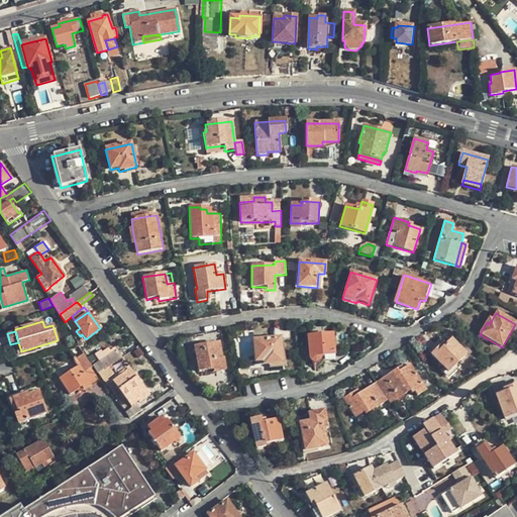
[(321,356),(334,355),(333,334),(307,336),(309,358),(310,362),(313,364),(315,364),(318,364),(320,362),(321,362),(321,356)]
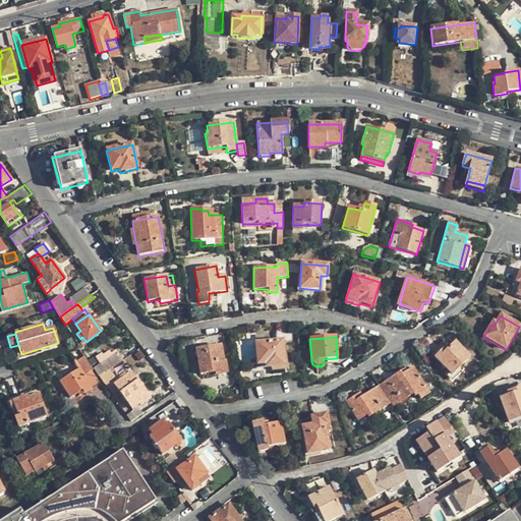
[(269,363),(270,367),(283,366),(284,366),(282,342),(255,344),(257,364),(266,363),(269,363)]
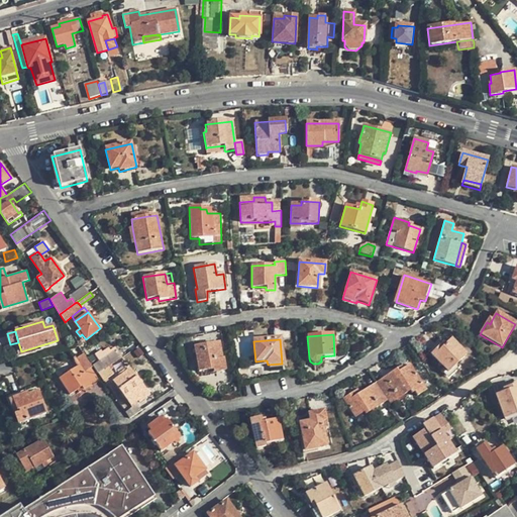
[(443,343),(442,344),(430,355),(447,374),(467,354),(451,339),(445,345),(443,343)]
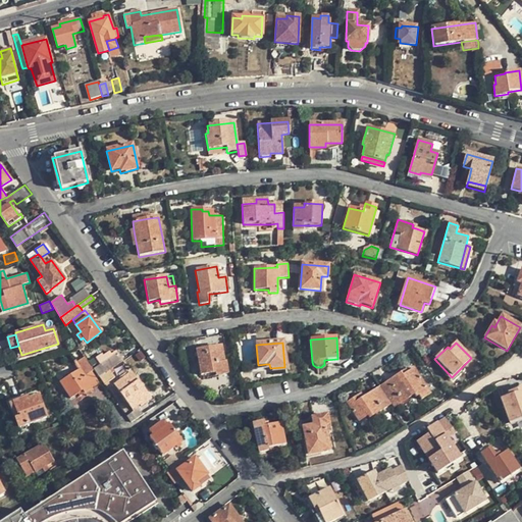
[(431,355),(434,359),(447,348),(444,344),(431,355)]
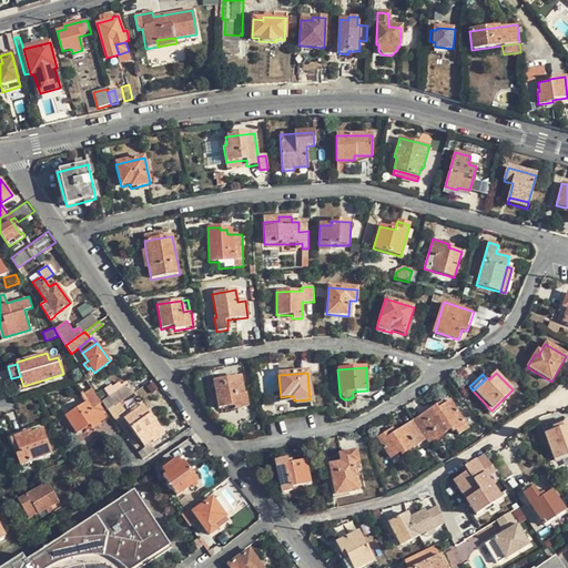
[(217,409),(234,406),(247,404),(245,395),(244,395),(241,377),(213,383),(217,409)]
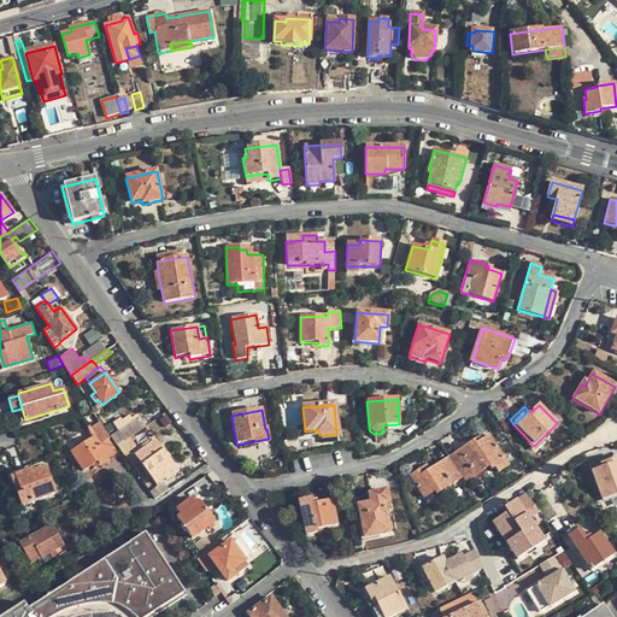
[(137,416),(110,435),(111,438),(117,446),(125,441),(146,427),(137,416)]
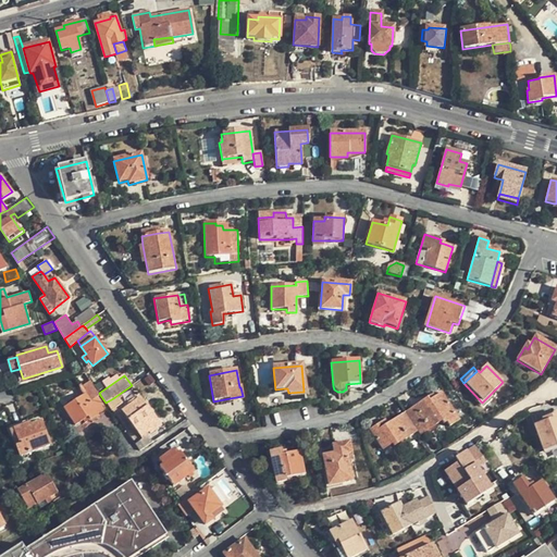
[(98,396),(100,395),(99,393),(90,381),(83,386),(87,393),(64,408),(74,423),(82,419),(87,416),(89,419),(106,409),(98,396)]
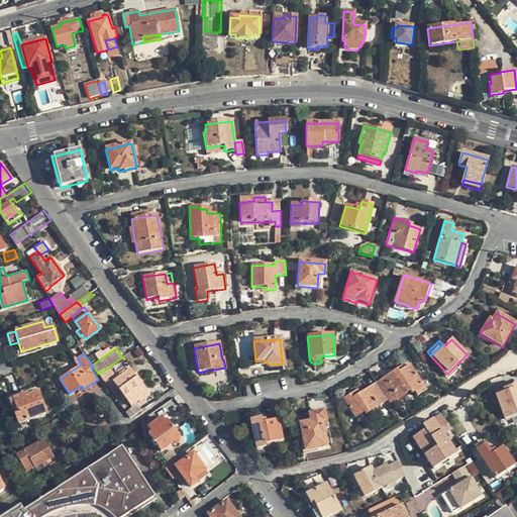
[(396,370),(376,383),(388,401),(390,404),(410,392),(412,395),(414,393),(417,396),(426,390),(410,366),(404,370),(398,373),(396,370)]
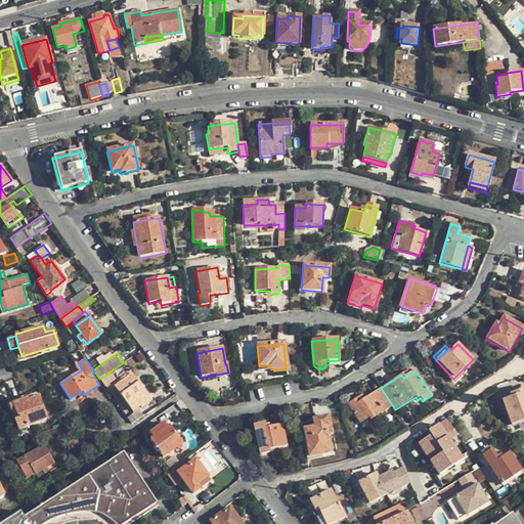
[(133,410),(140,405),(136,400),(146,394),(131,373),(126,377),(123,373),(118,376),(122,380),(115,385),(133,410)]
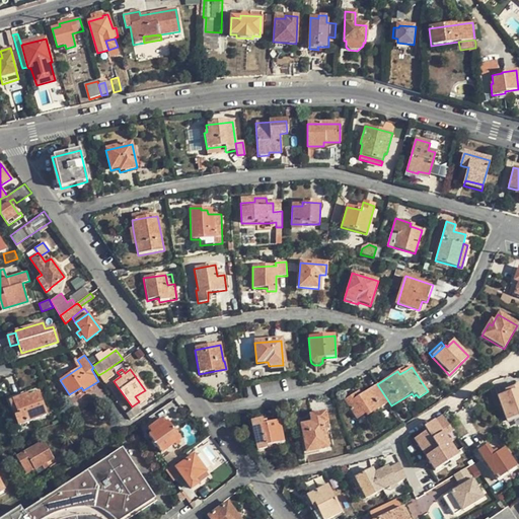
[(110,377),(105,371),(98,375),(103,382),(110,377)]
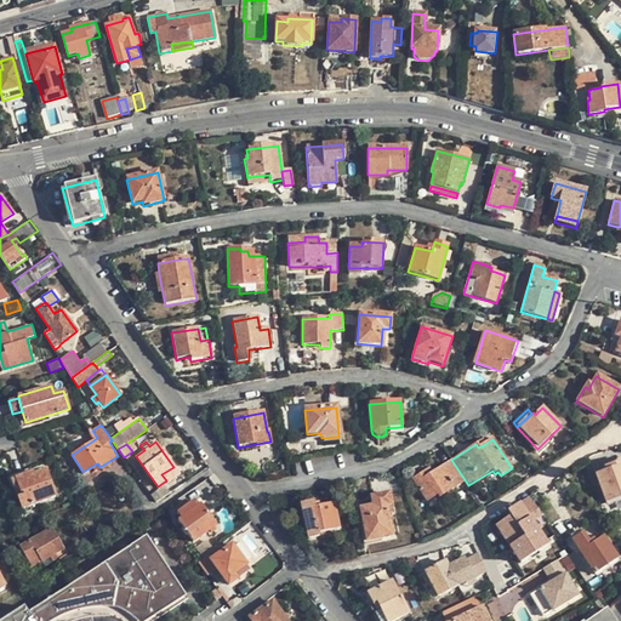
[(439,499),(466,482),(451,460),(433,473),(427,477),(425,472),(412,480),(427,502),(437,495),(439,499)]
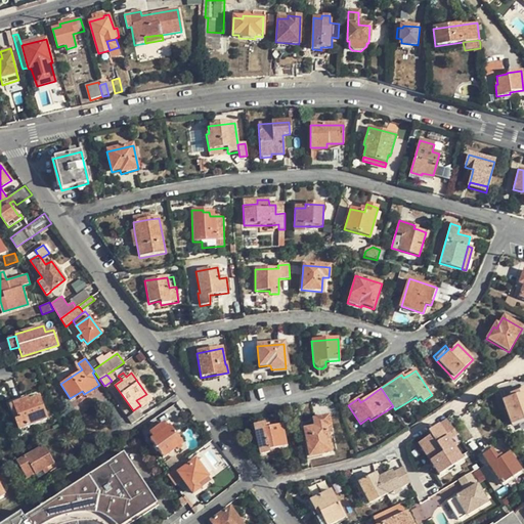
[(523,420),(523,389),(510,395),(511,398),(503,400),(511,425),(523,420)]
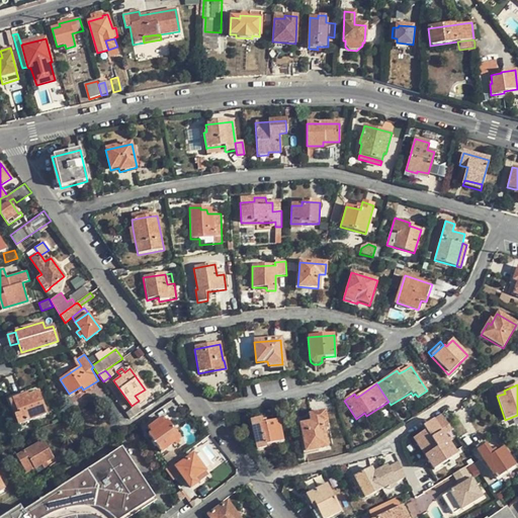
[(149,396),(145,390),(135,396),(139,401),(140,403),(149,396)]
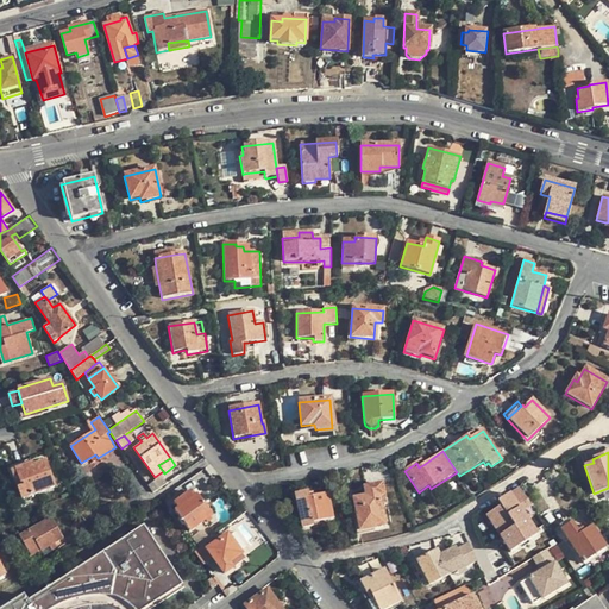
[(32,462),(14,469),(20,485),(16,487),(20,498),(54,487),(44,460),(33,464),(32,462)]
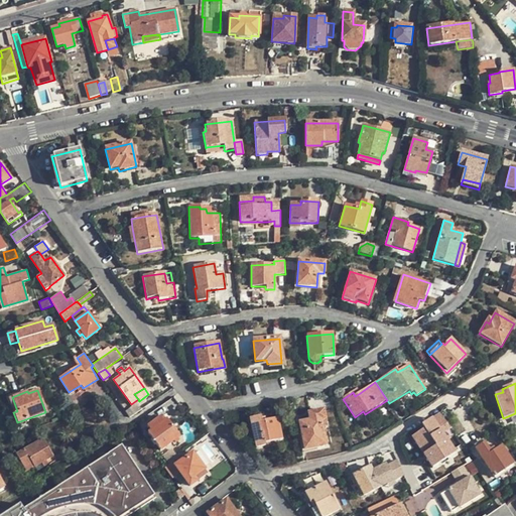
[(8,398),(13,412),(17,411),(12,397),(8,398)]
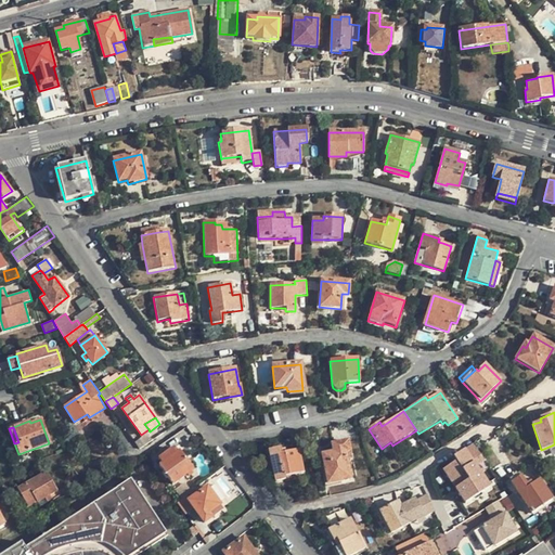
[(133,442),(139,450),(145,444),(141,438),(133,442)]
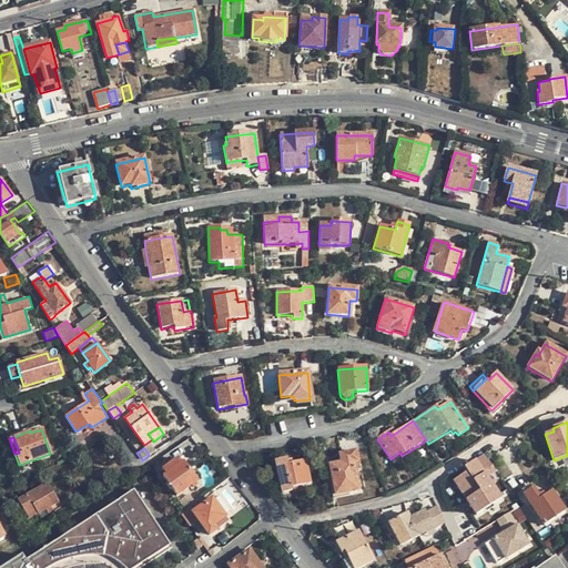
[(355,453),(340,455),(340,460),(341,464),(330,466),(335,495),(358,490),(353,462),(357,462),(355,453)]
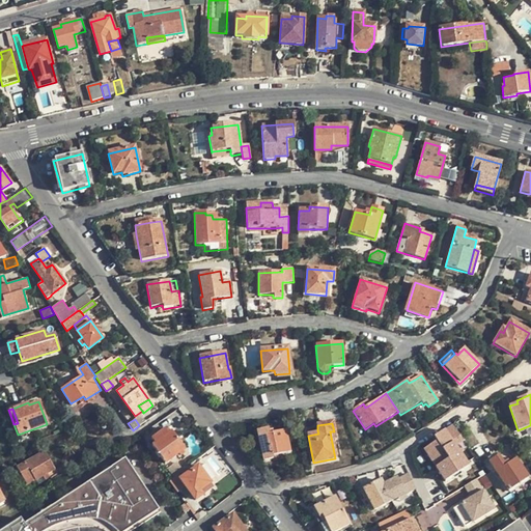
[(463,440),(452,425),(434,438),(437,442),(423,450),(445,483),(470,467),(455,445),(463,440)]
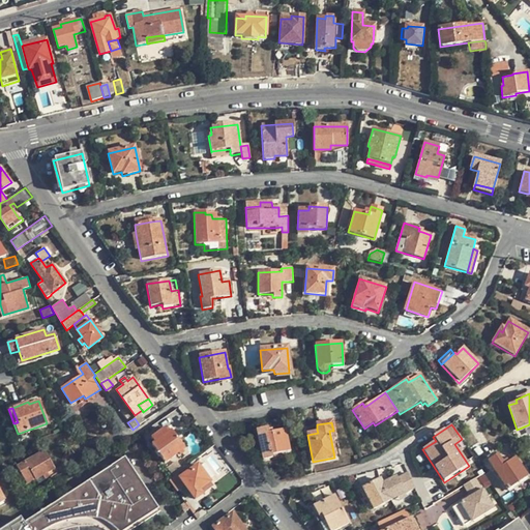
[(268,434),(267,430),(267,429),(256,431),(262,461),(272,459),(272,455),(290,451),(285,431),(272,433),(268,434)]
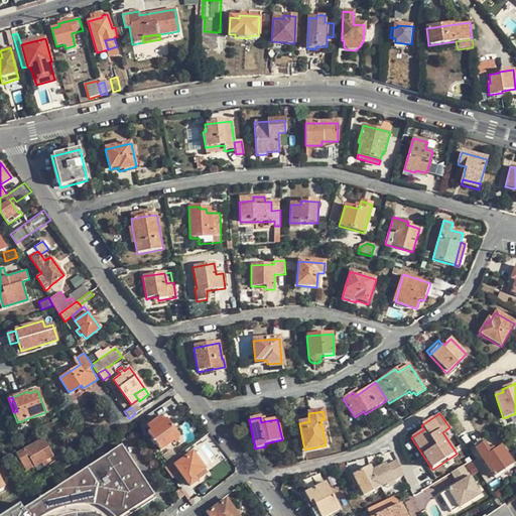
[(178,436),(166,419),(147,432),(148,433),(146,434),(154,445),(155,444),(160,449),(178,436)]
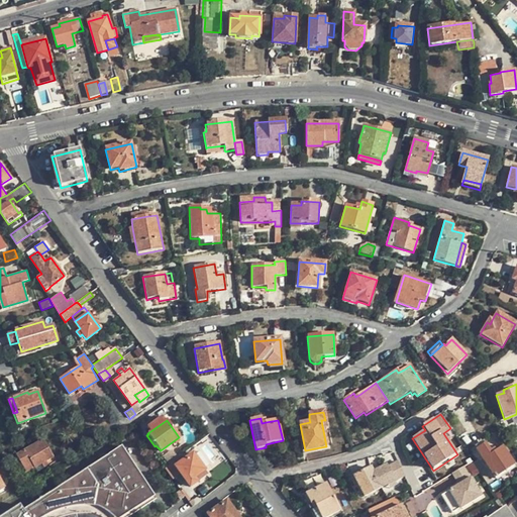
[(26,472),(34,467),(45,460),(53,456),(42,439),(16,453),(26,472)]
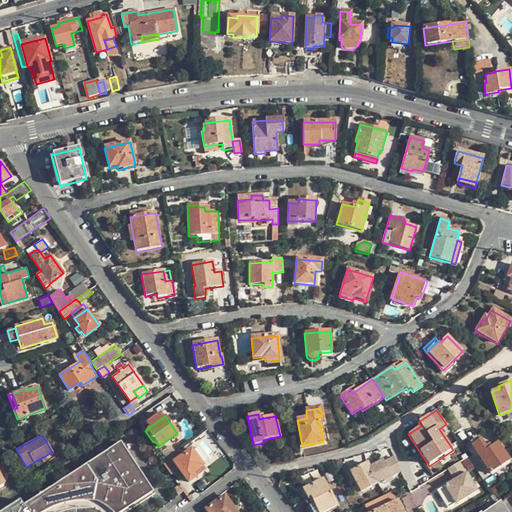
[(510,461),(498,442),(491,447),(490,445),(485,448),(481,441),(471,447),(490,474),(510,461)]
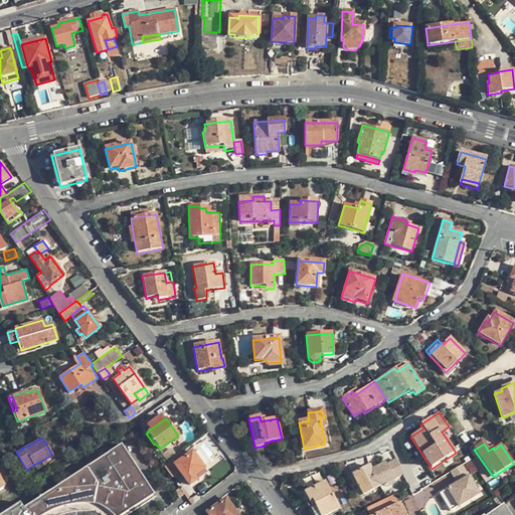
[(56,514),(57,514),(64,513),(71,511),(78,510),(90,511),(95,512),(100,514),(125,514),(153,497),(120,445),(22,508),(19,502),(0,514),(56,514)]
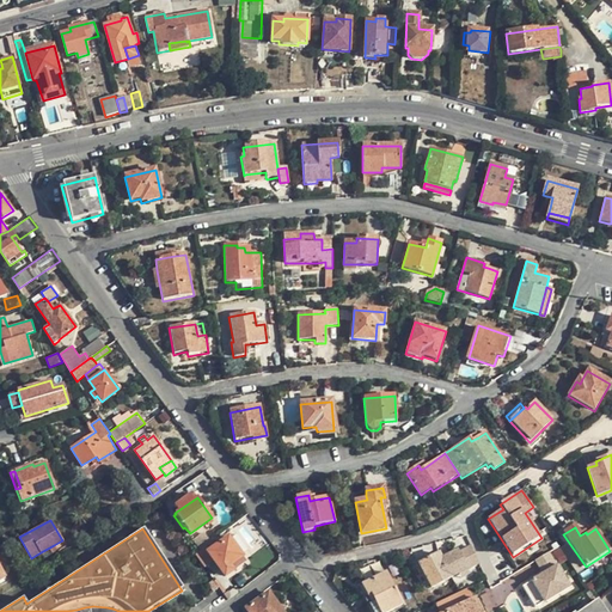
[(225,576),(234,569),(232,565),(243,557),(227,537),(225,539),(220,534),(214,539),(195,554),(204,567),(213,561),(225,576)]
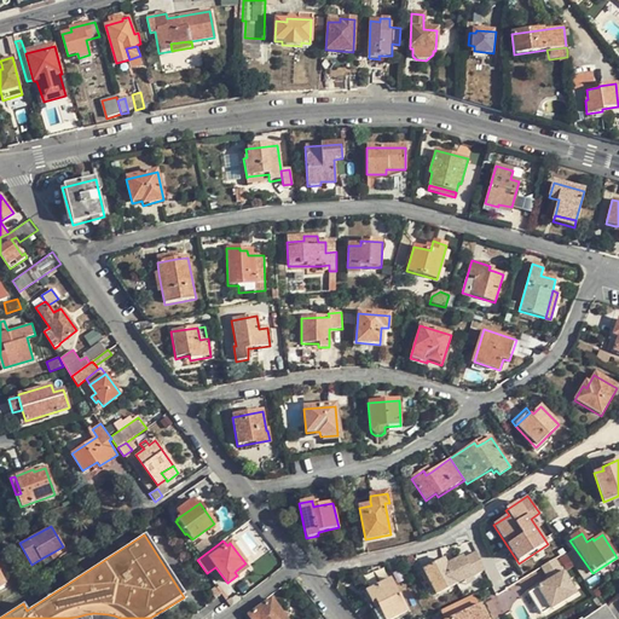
[(58,556),(55,551),(41,559),(44,565),(58,556)]
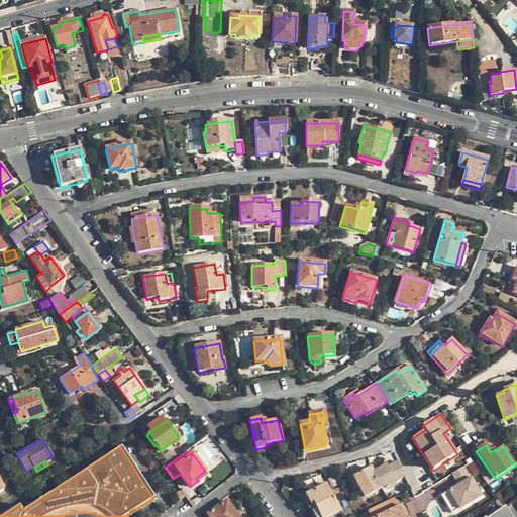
[(387,467),(374,474),(382,488),(394,481),(387,467)]
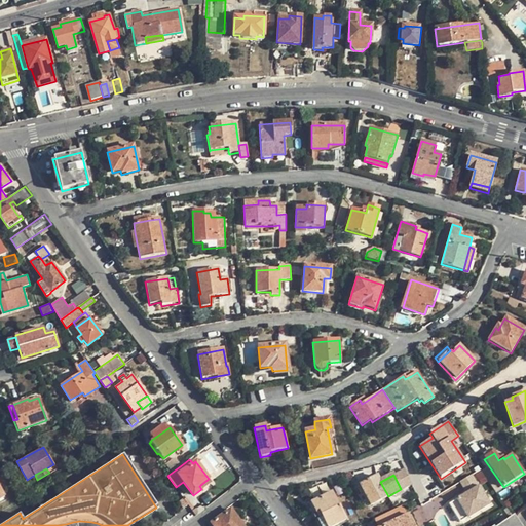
[(484,485),(479,475),(459,486),(465,496),(484,485)]
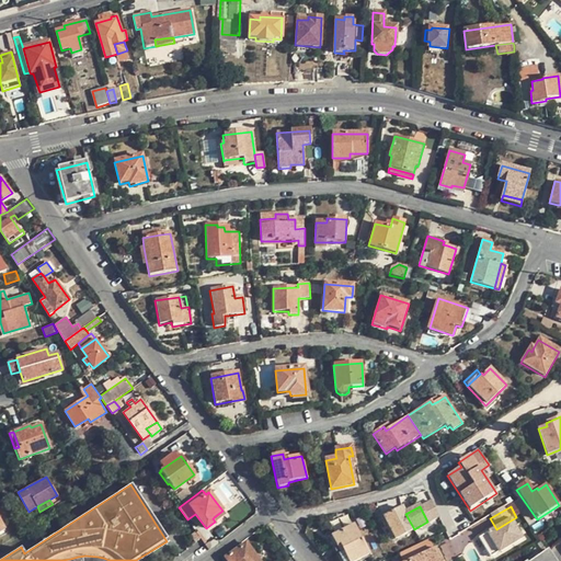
[(414,529),(405,514),(402,507),(384,517),(395,540),(414,529)]
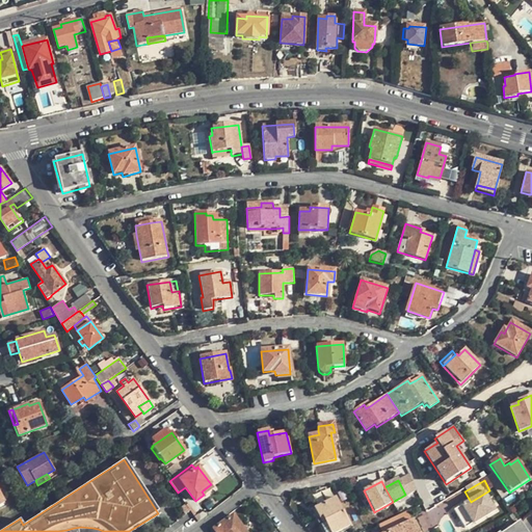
[(213,488),(211,484),(202,491),(204,495),(204,496),(213,488)]
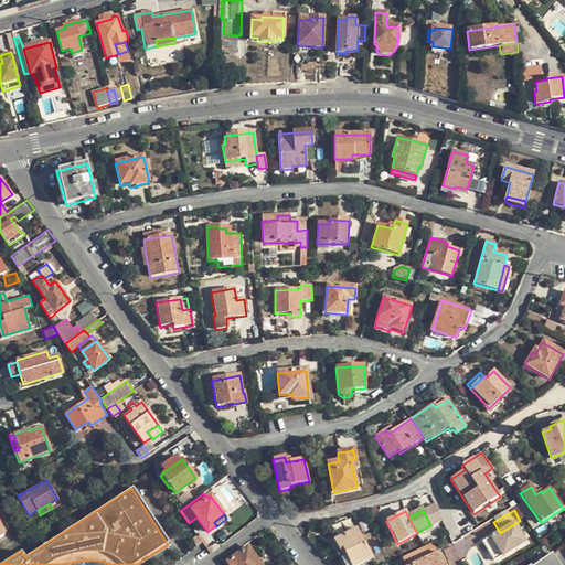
[(342,550),(349,564),(359,564),(372,558),(356,530),(333,541),(339,551),(342,550)]
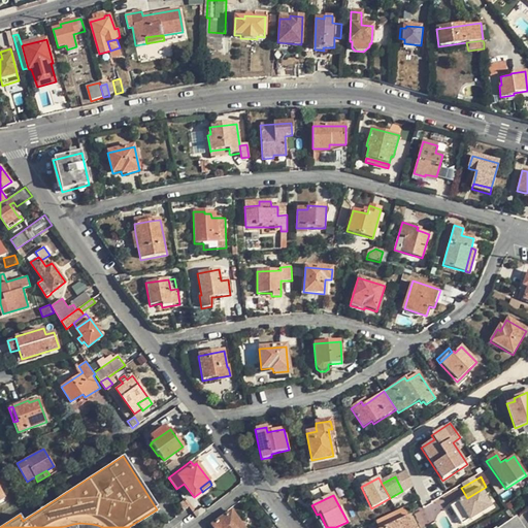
[(246,527),(234,510),(215,525),(217,527),(246,527)]
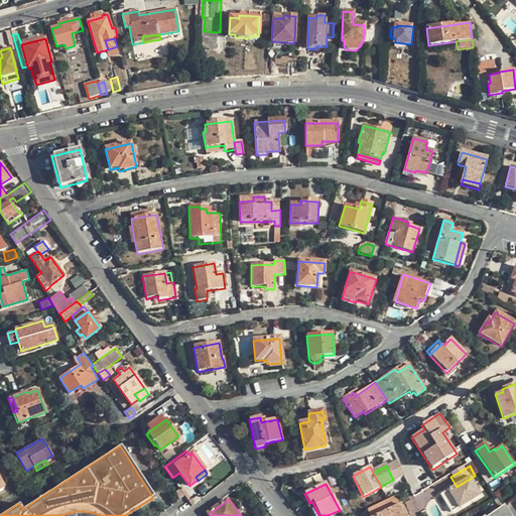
[(313,515),(318,515),(312,502),(309,503),(307,505),(313,515)]
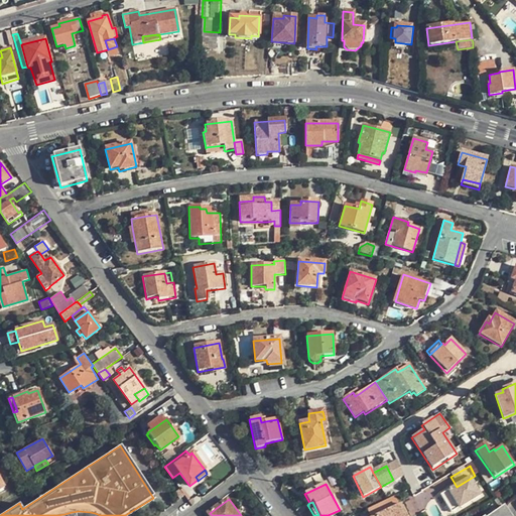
[(367,510),(369,515),(376,515),(387,511),(383,503),(367,510)]
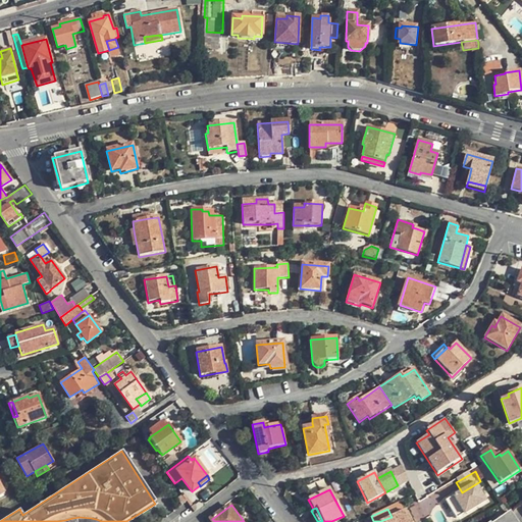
[(392,517),(380,521),(410,521),(405,510),(392,517)]
